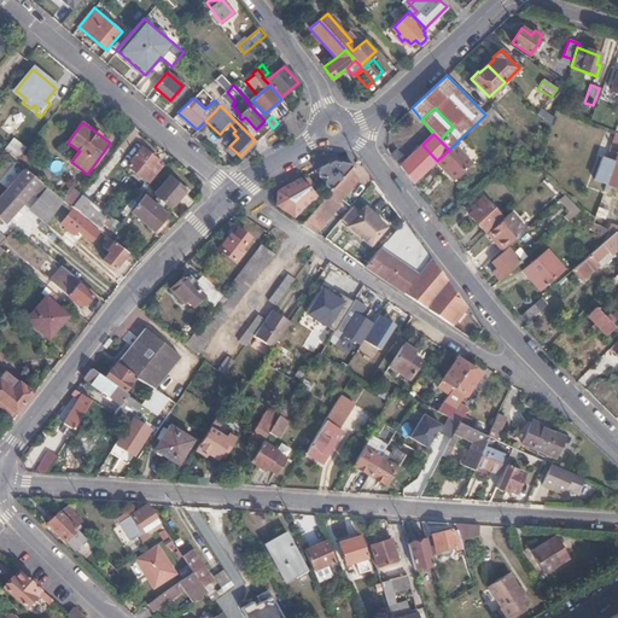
[(617,141),(613,141),(606,159),(602,158),(594,179),(606,185),(604,191),(608,192),(611,186),(617,187),(617,141)]
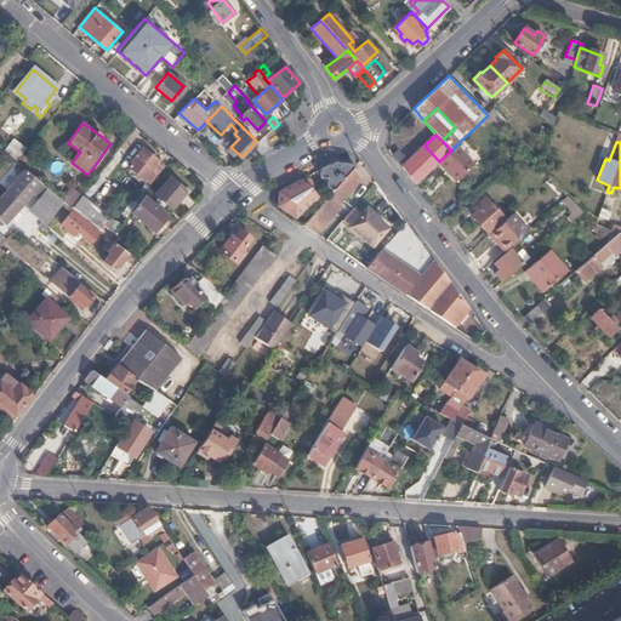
[(18,163),(27,151),(21,144),(12,158),(18,163)]
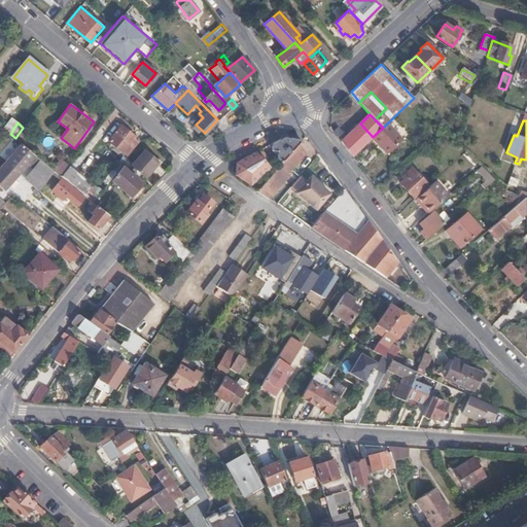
[(403,139),(388,123),(378,132),(373,138),(388,153),(403,139)]
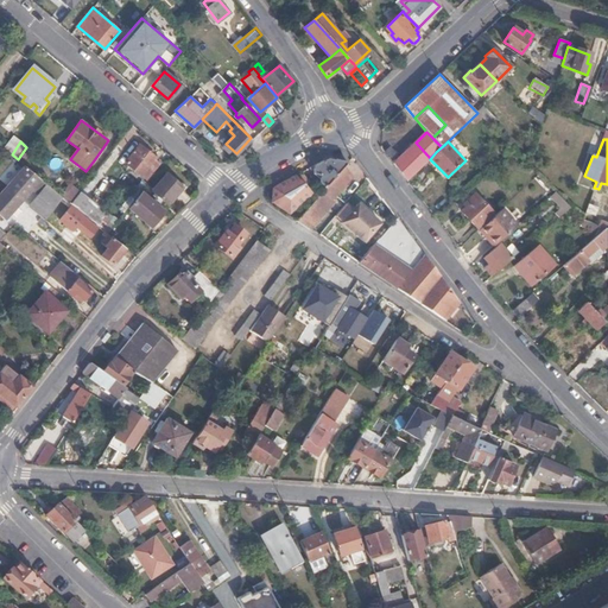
[(393,164),(406,181),(418,170),(430,159),(430,158),(416,143),(405,152),(397,160),(393,164)]
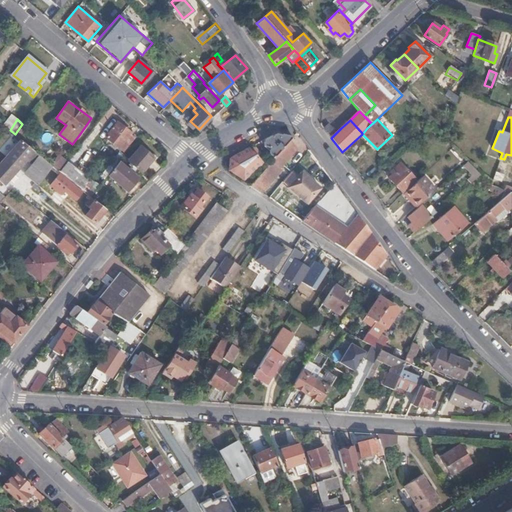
[(106,138),(124,151),(133,138),(130,135),(131,133),(117,123),(106,138)]
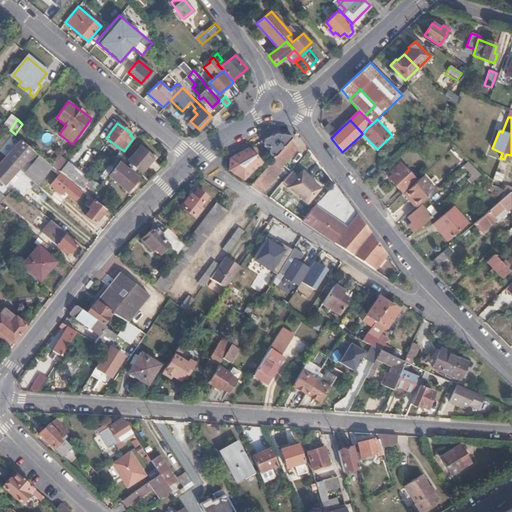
[(330,130),(334,135),(341,128),(337,124),(330,130)]
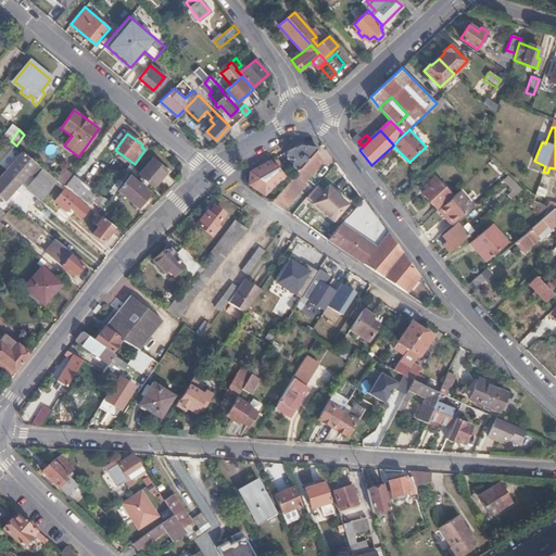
[(313,152),(317,149),(299,144),(289,150),(287,156),(293,160),(292,164),(292,167),(298,171),(270,202),(282,210),(305,184),(304,182),(320,163),(313,152)]
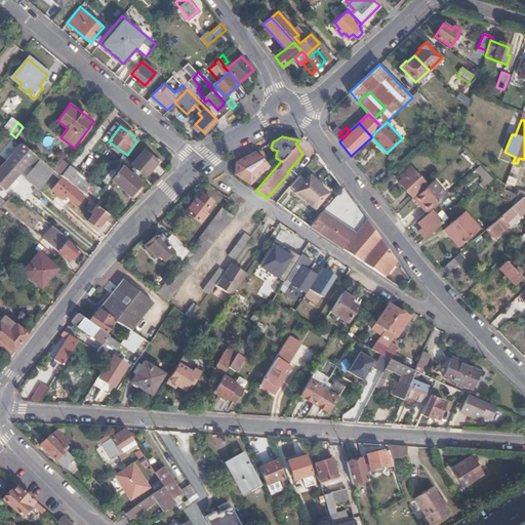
[(33,153),(22,144),(0,167),(0,187),(1,187),(4,189),(35,155),(33,153)]
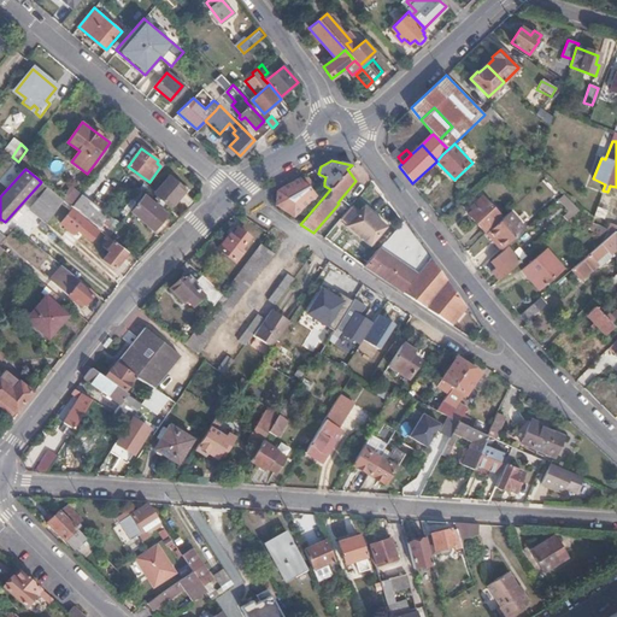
[(48,177),(43,172),(39,180),(41,182),(43,183),(48,177)]
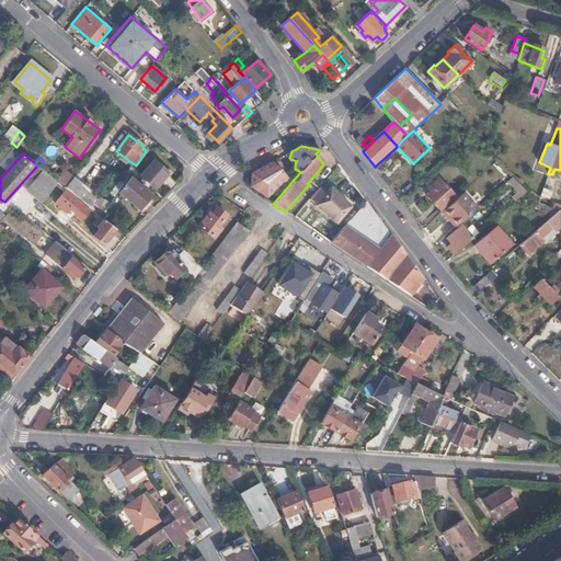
[(168,173),(153,160),(139,175),(153,189),(168,173)]
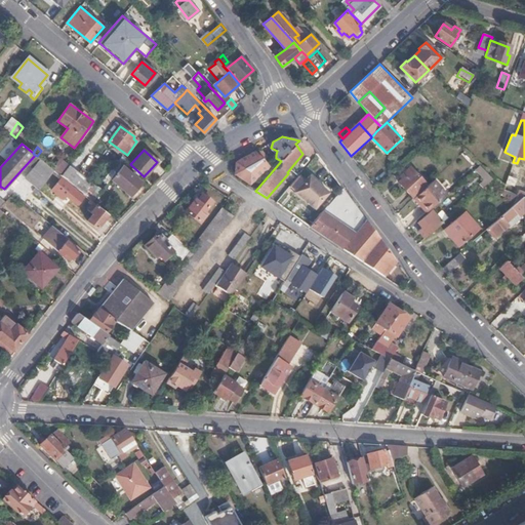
[(235,173),(249,184),(267,166),(254,152),(236,163),(235,173)]
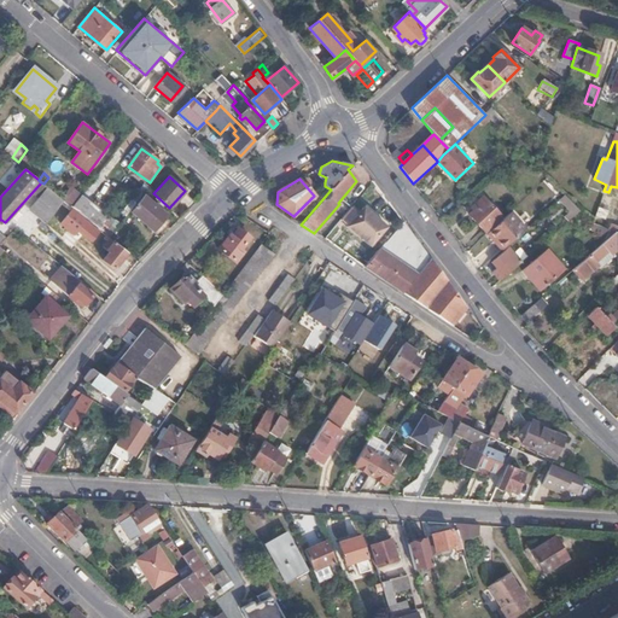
[(60,198),(44,185),(27,205),(46,222),(54,213),(64,200),(60,198)]
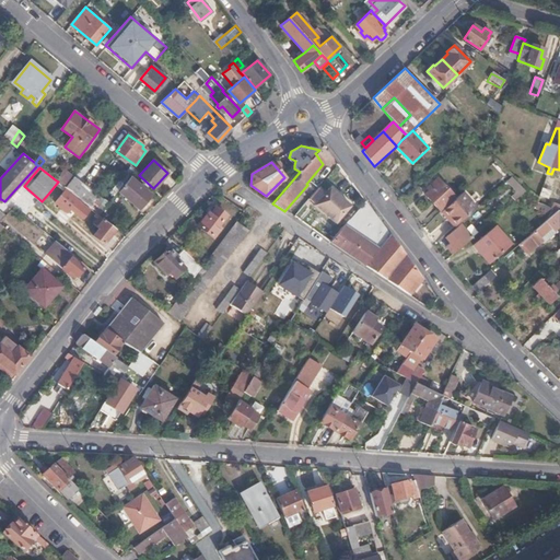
[(73,175),(63,167),(55,179),(58,182),(65,187),(73,175)]
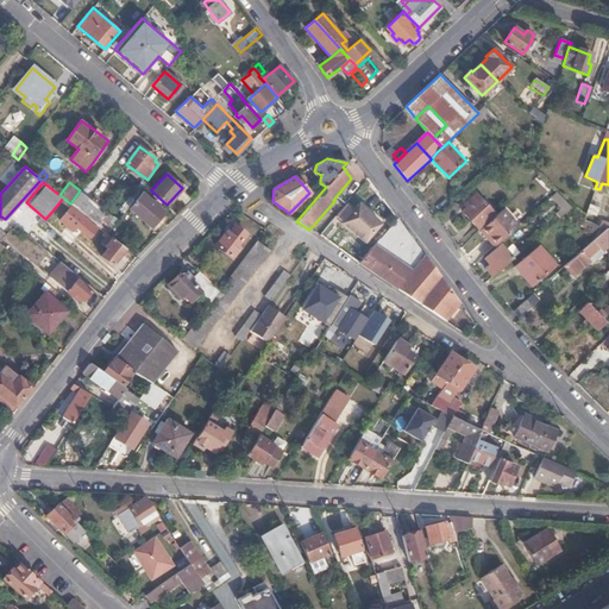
[(477,227),(493,213),(475,193),(469,199),(471,201),(462,211),(477,227)]
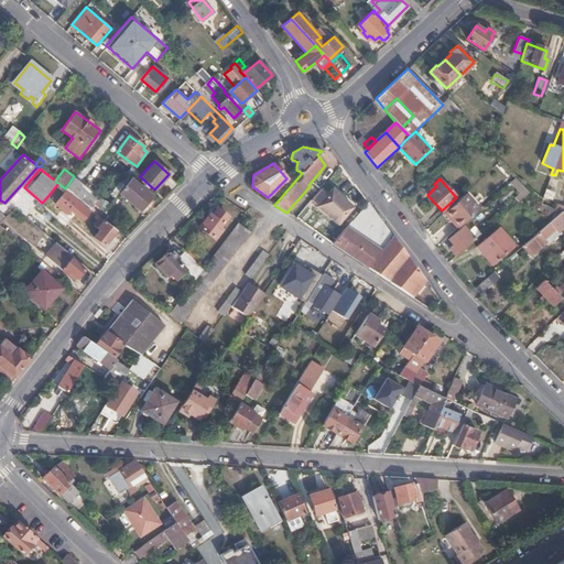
[(139,209),(150,196),(131,180),(119,193),(139,209)]
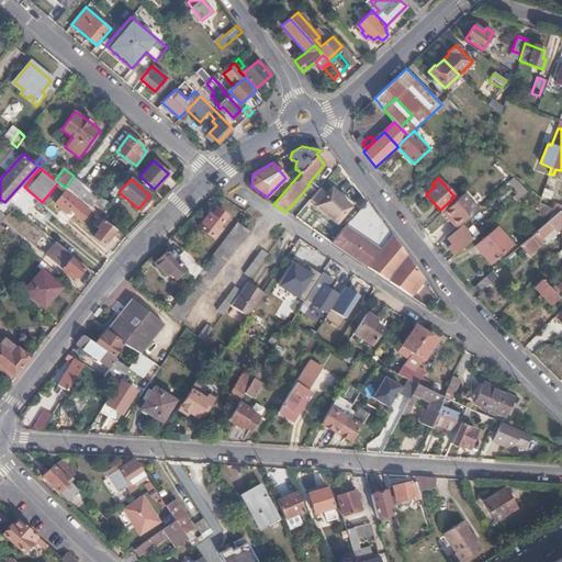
[(67,190),(65,188),(58,182),(49,193),(58,200),(67,190)]
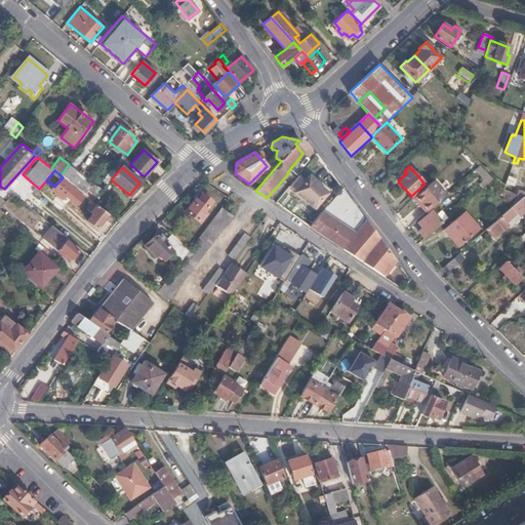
[(328,193),(309,176),(294,194),(314,210),(328,193)]
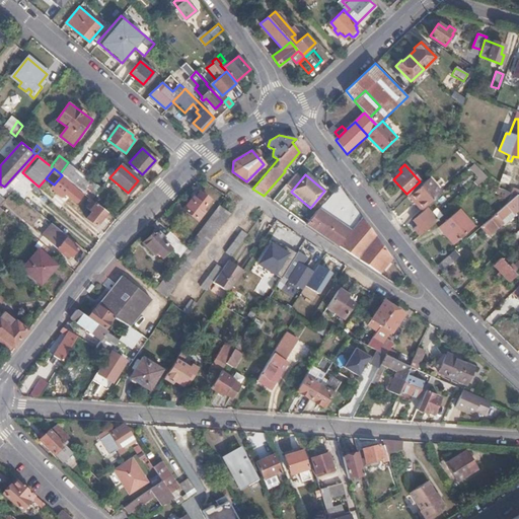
[(410,196),(422,209),(442,192),(429,176),(410,196)]
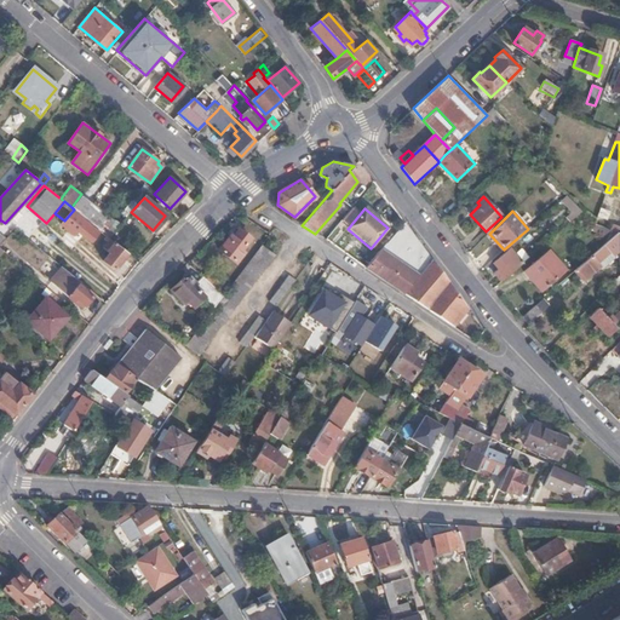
[(425,252),(403,222),(388,242),(414,264),(425,252)]
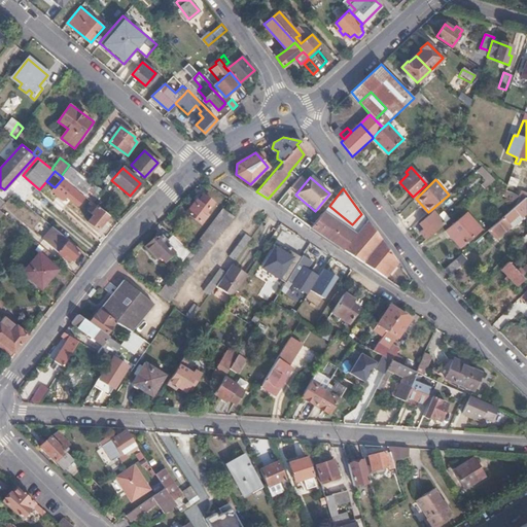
[(205,213),(213,203),(204,196),(199,201),(197,199),(185,212),(200,224),(207,215),(205,213)]
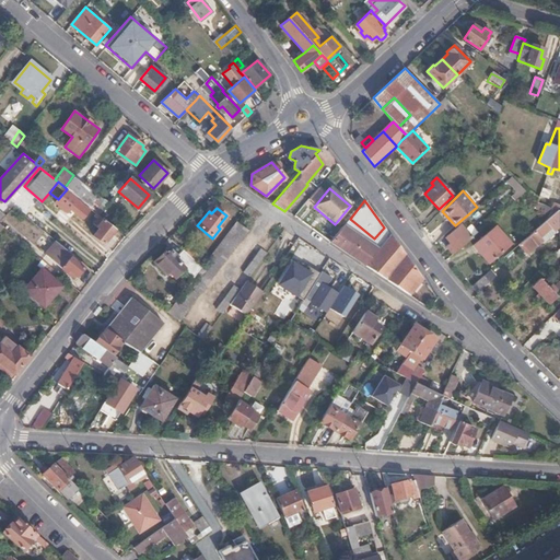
[(115,230),(100,216),(93,223),(98,228),(93,235),(103,244),(115,230)]
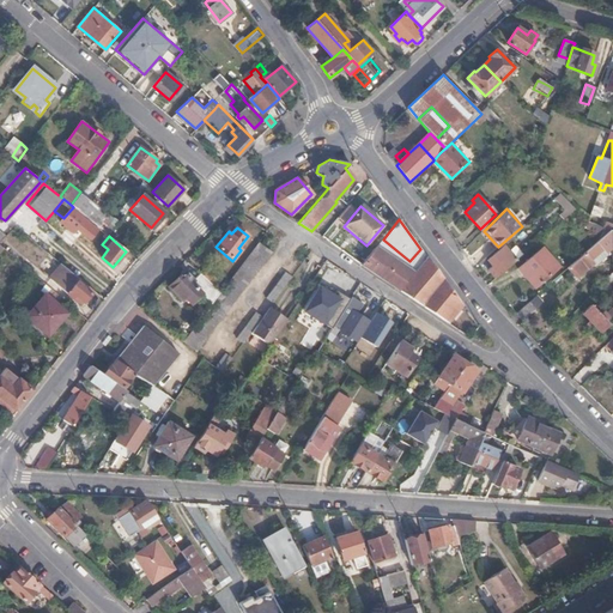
[(272,249),(259,240),(228,280),(219,292),(211,304),(190,332),(183,341),(196,352),(272,249)]
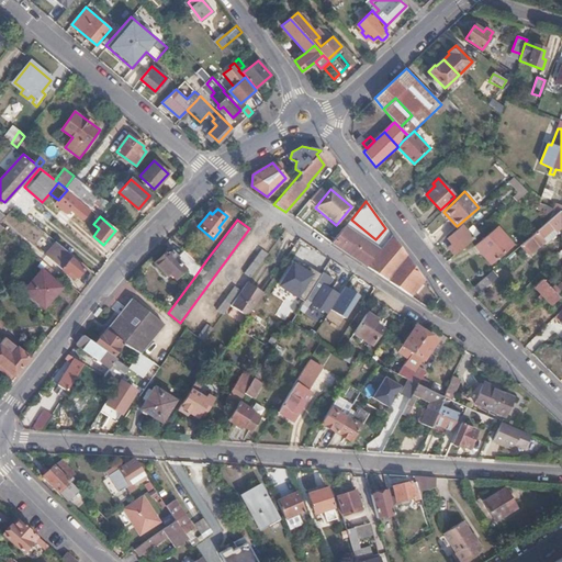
[(351,220),(333,244),(366,266),(391,235),(385,228),(375,239),(351,220)]
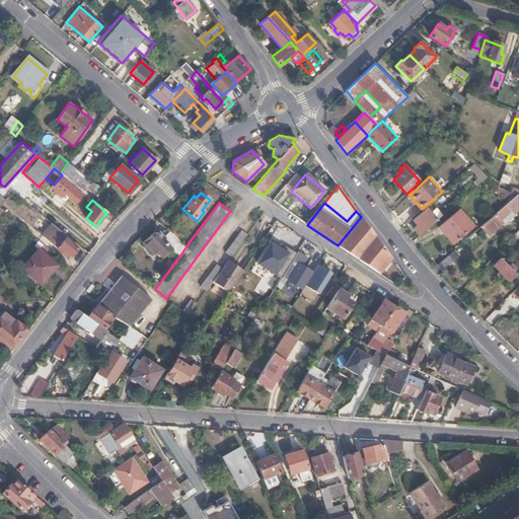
[(506,205),(479,227),(487,235),(501,223),(499,222),(511,211),(506,205)]
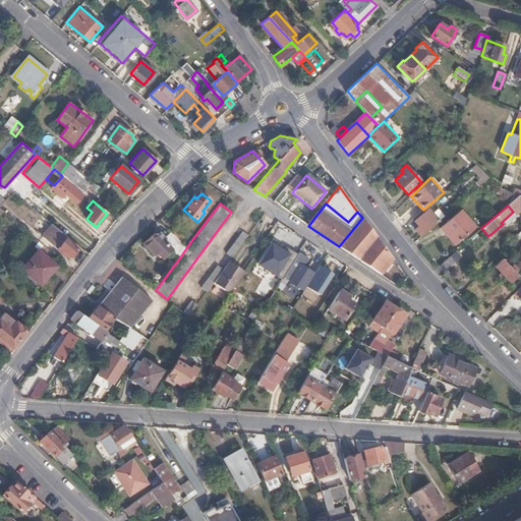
[(415,230),(420,236),(439,220),(428,208),(414,221),(419,227),(415,230)]
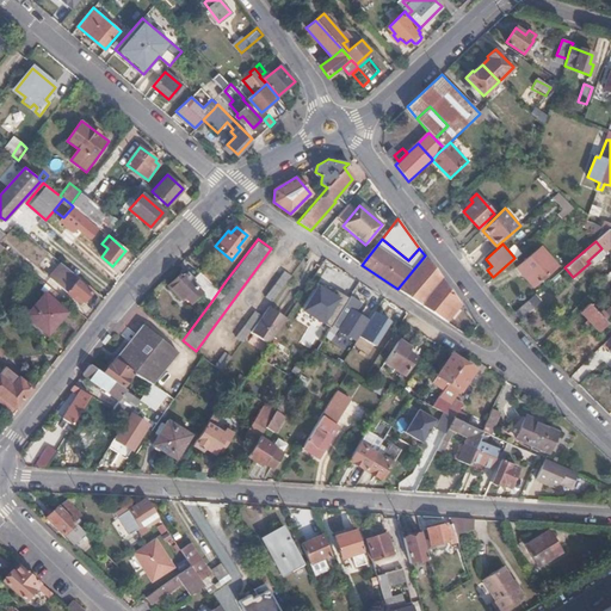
[(532,285),(556,265),(539,246),(516,266),(532,285)]
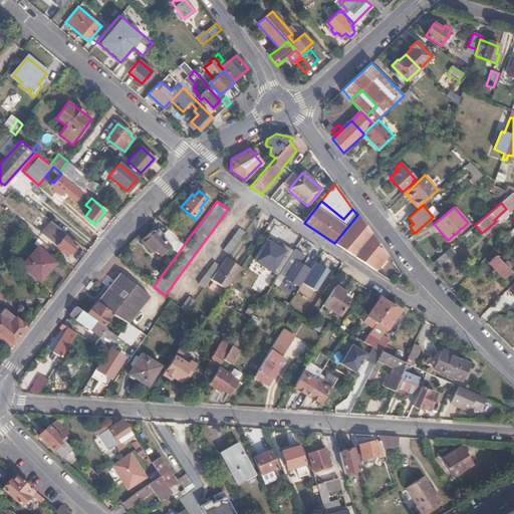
[(357,215),(334,243),(383,276),(391,268),(399,278),(402,274),(357,215)]
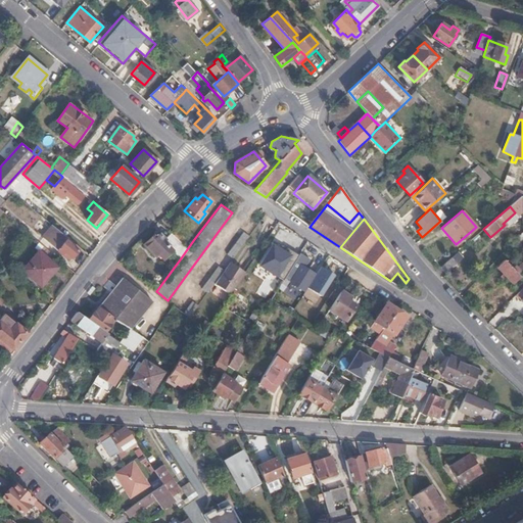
[(187,249),(194,239),(178,223),(170,232),(172,234),(187,249)]
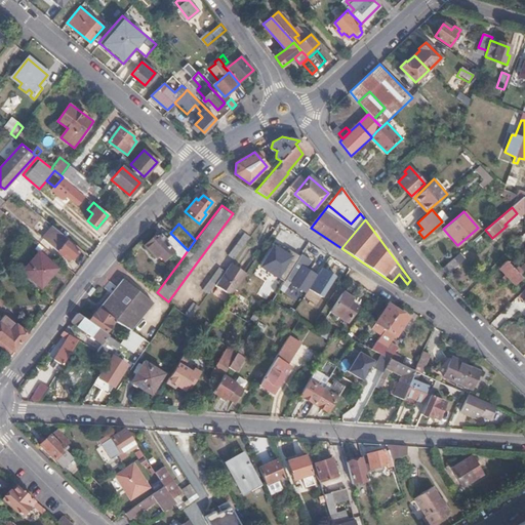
[(69,263),(80,249),(54,228),(44,241),(69,263)]
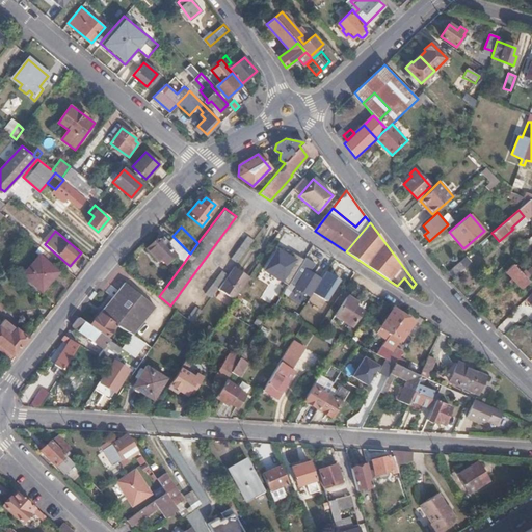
[(183,264),(190,254),(175,238),(167,244),(160,235),(147,248),(158,260),(161,258),(166,263),(175,255),(183,264)]
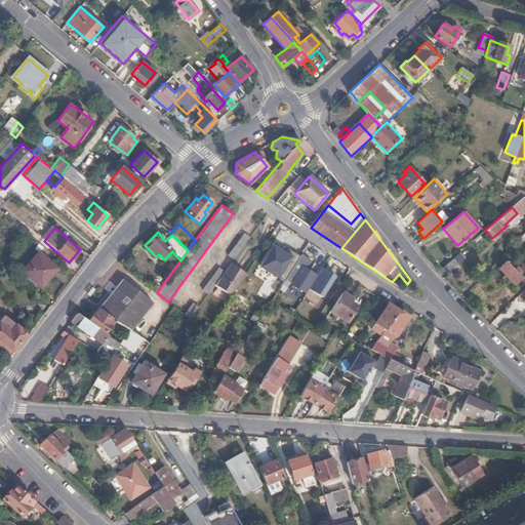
[(233,259),(249,236),(244,233),(228,255),(233,259)]
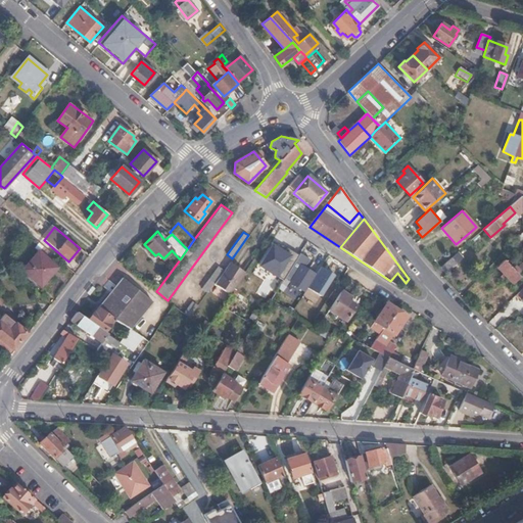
[(267,271),(280,250),(273,245),(259,267),(267,271)]
